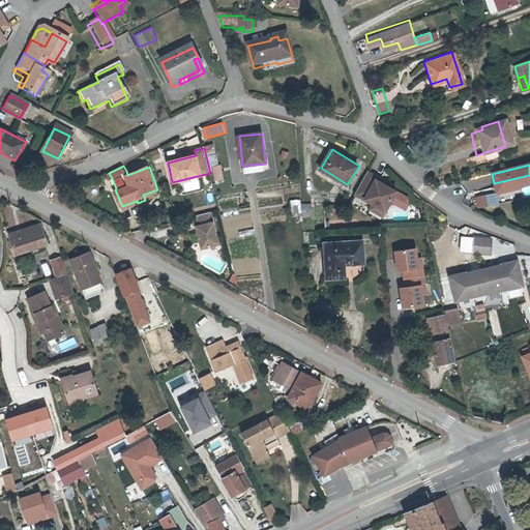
[(212,167),(215,180),(215,181),(224,179),(221,166),(212,167)]
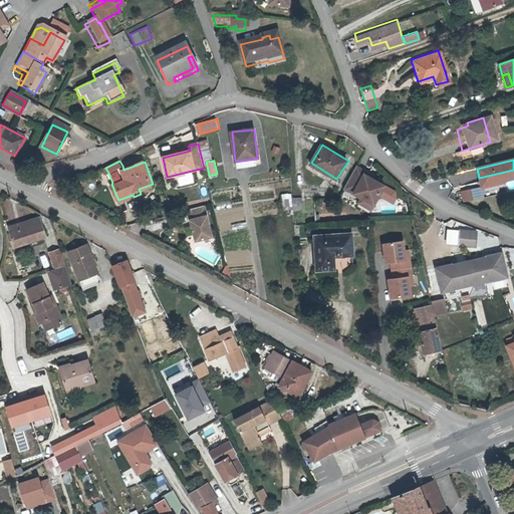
[(374,177),(356,167),(344,188),(361,198),(359,203),(370,210),(384,187),(372,180),(374,177)]
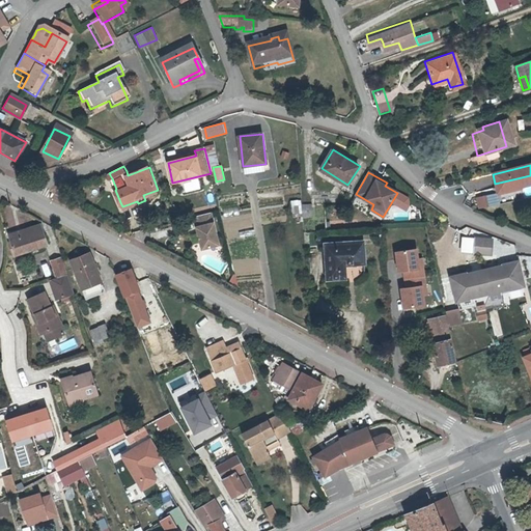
[(530,175),(495,184),(496,189),(519,183),(521,188),(530,185),(530,175)]
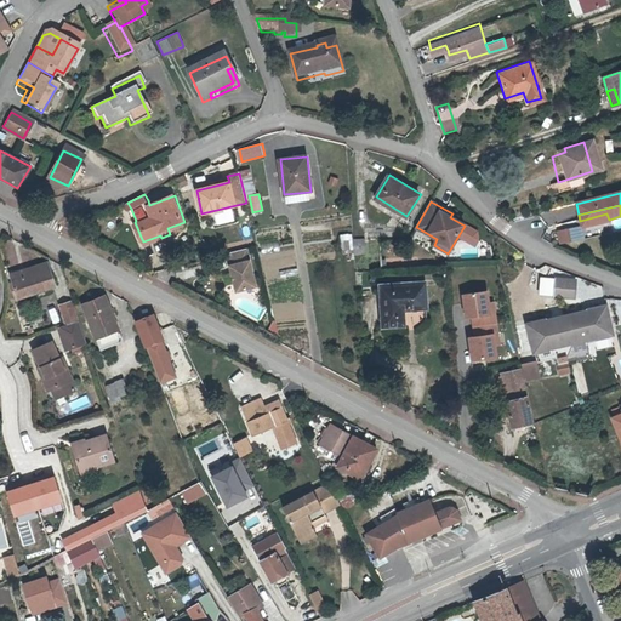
[(607,214),(580,221),(582,226),(609,220),(607,214)]
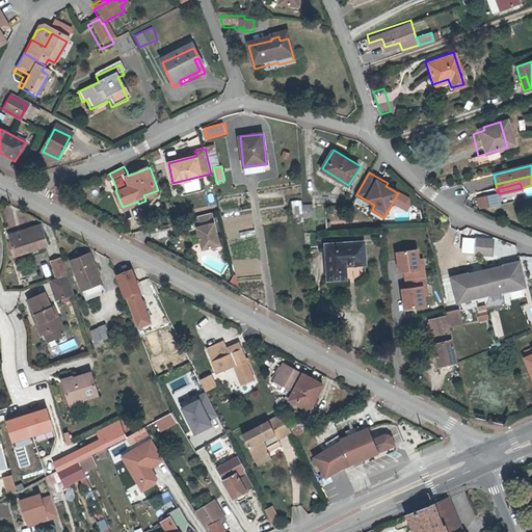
[(485,195),(478,197),(480,208),(487,207),(485,195)]
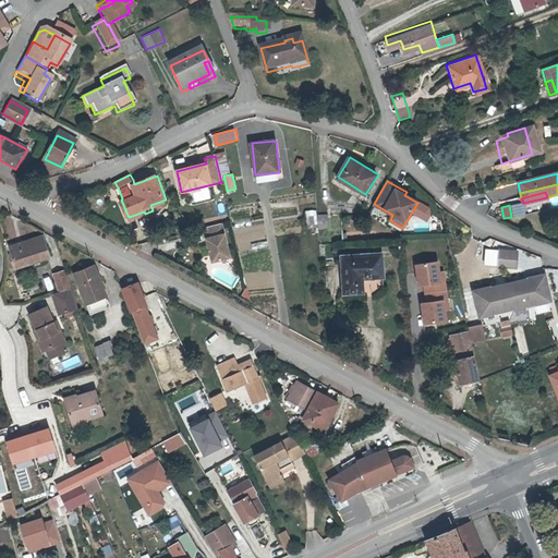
[(316,222),(315,210),(306,210),(306,222),(316,222)]
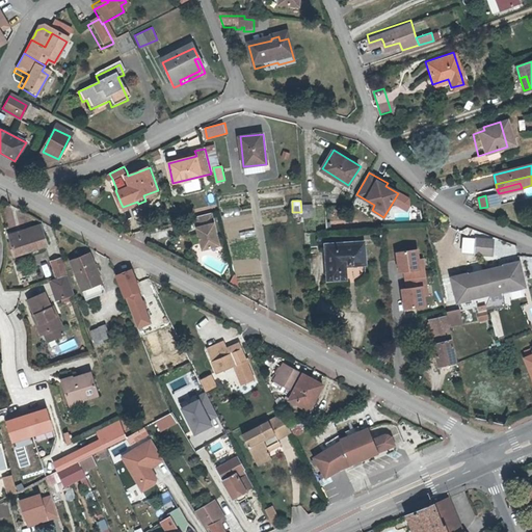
[(312,217),(311,205),(301,205),(302,218),(312,217)]
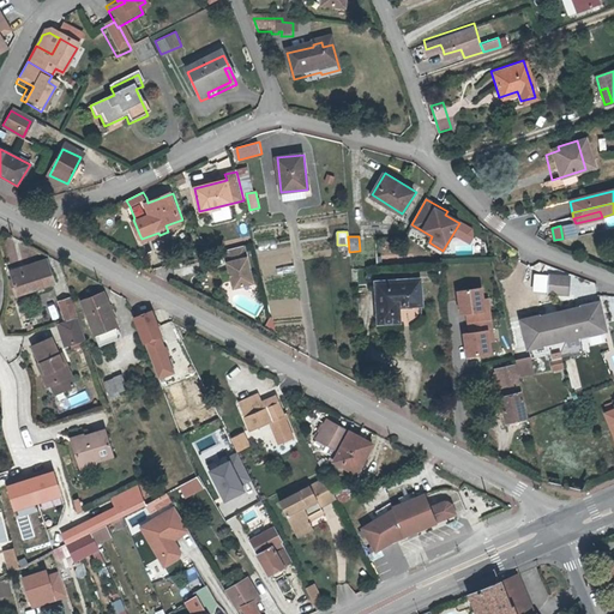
[(244,247),(234,250),(224,252),(232,281),(252,275),(244,247)]
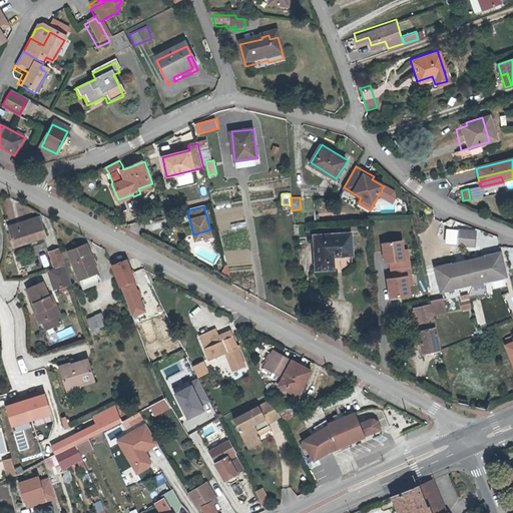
[(16,245),(46,235),(40,215),(10,224),(16,245)]
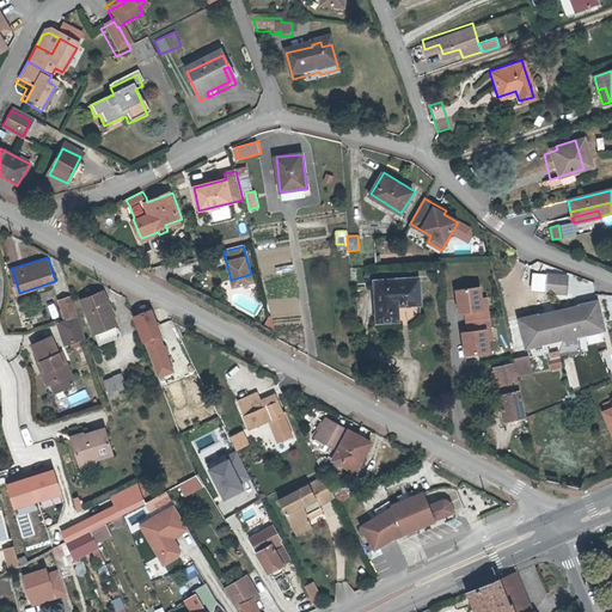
[(548,274),(545,292),(567,293),(568,275),(548,274)]
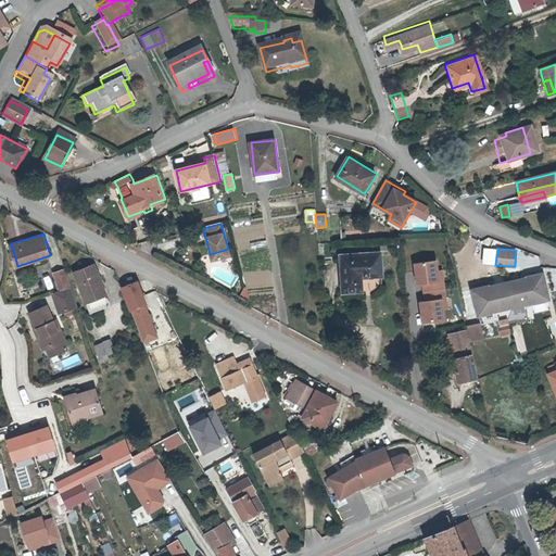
[(361,275),(382,275),(379,252),(341,254),(343,291),(362,290),(361,275)]
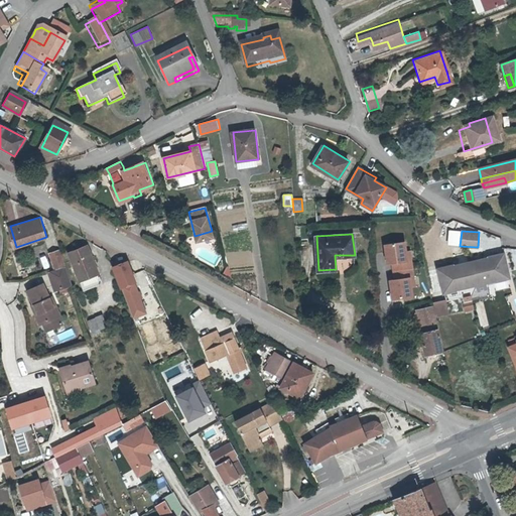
[(393,279),(389,280),(392,299),(413,295),(409,276),(412,276),(409,259),(406,259),(402,241),(382,245),(386,264),(390,263),(393,279)]
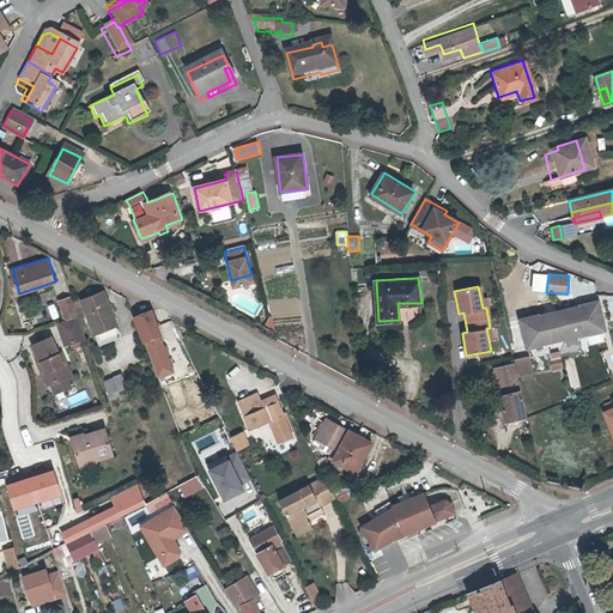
[(98,343),(121,334),(102,290),(80,298),(98,343)]
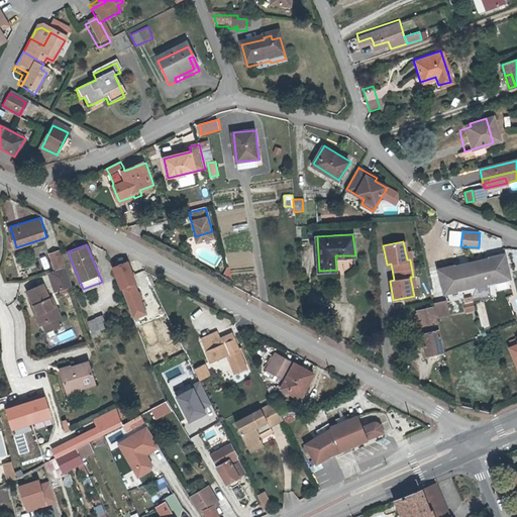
[(56,270),(65,268),(60,251),(50,254),(56,270)]
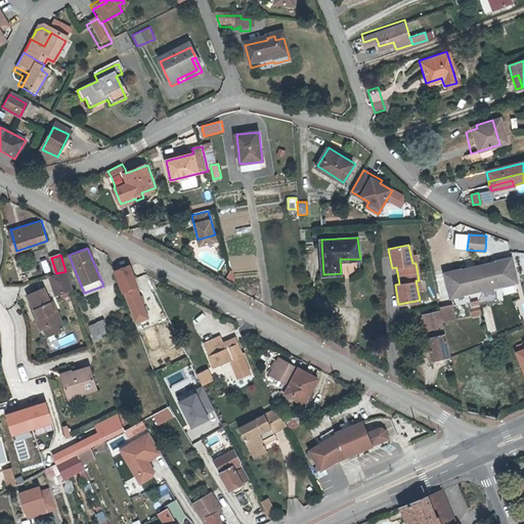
[(516,281),(510,259),(446,275),(452,298),(471,293),(493,288),(516,281)]
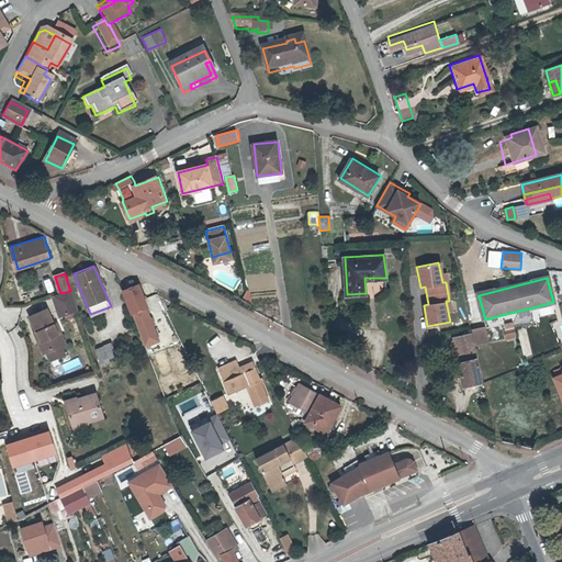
[(139,284),(124,290),(133,312),(146,306),(152,304),(147,292),(143,294),(139,284)]
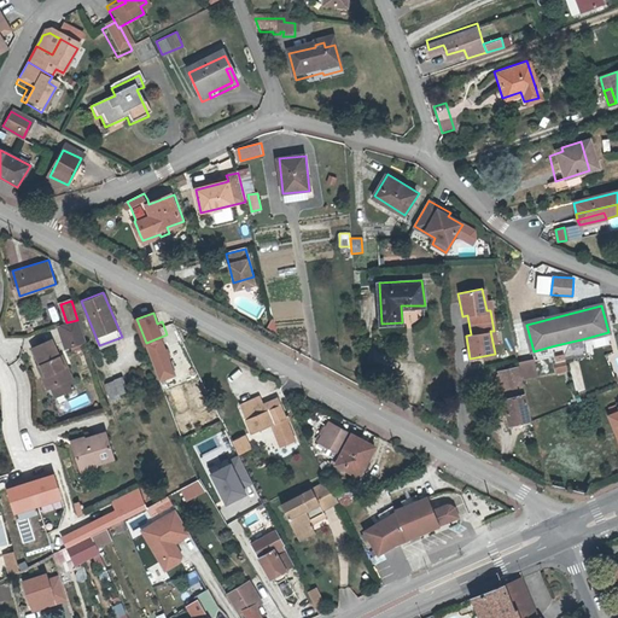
[(77,319),(77,320),(66,322),(64,324),(62,324),(58,325),(65,347),(70,345),(73,350),(85,347),(82,342),(86,340),(79,319),(77,319)]
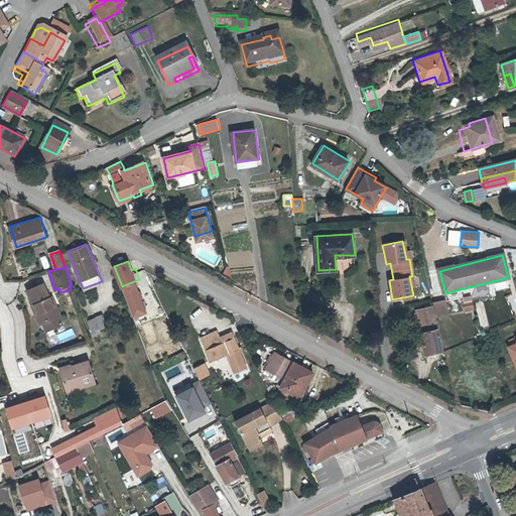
[(229,269),(224,278),(232,283),(229,269)]
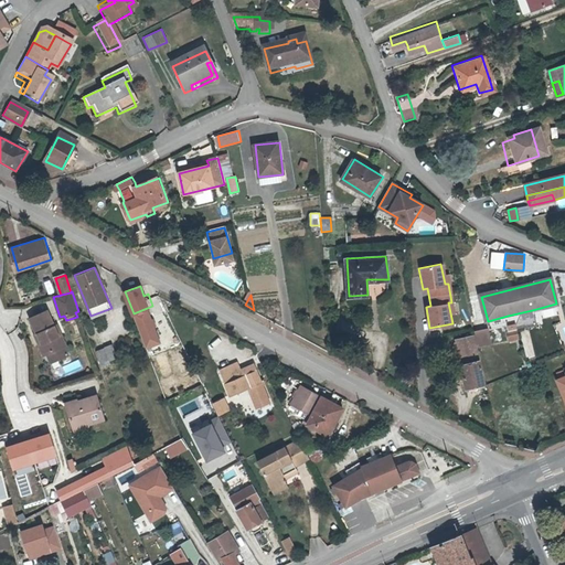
[(532,310),(508,316),(510,327),(509,327),(510,332),(518,330),(518,331),(537,326),(535,316),(533,316),(532,310)]
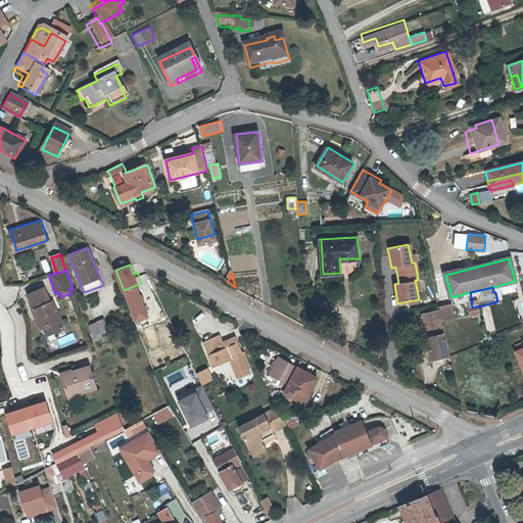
[(42,319),(39,320),(43,330),(46,329),(62,322),(63,322),(59,312),(56,313),(53,303),(47,289),(31,295),(37,311),(38,311),(42,319)]
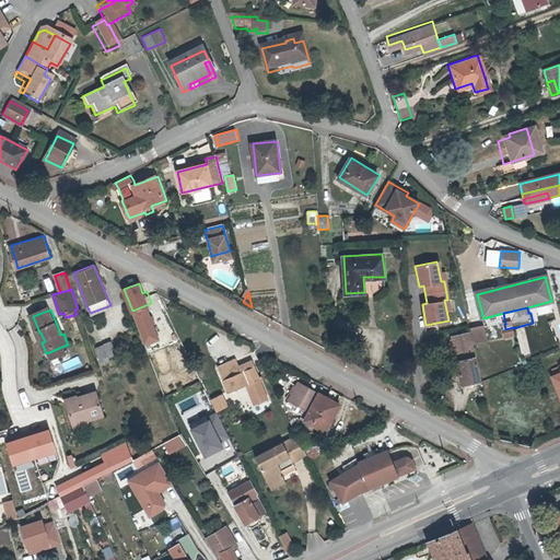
[(485,327),(470,330),(470,333),(474,346),(488,342),(485,327)]
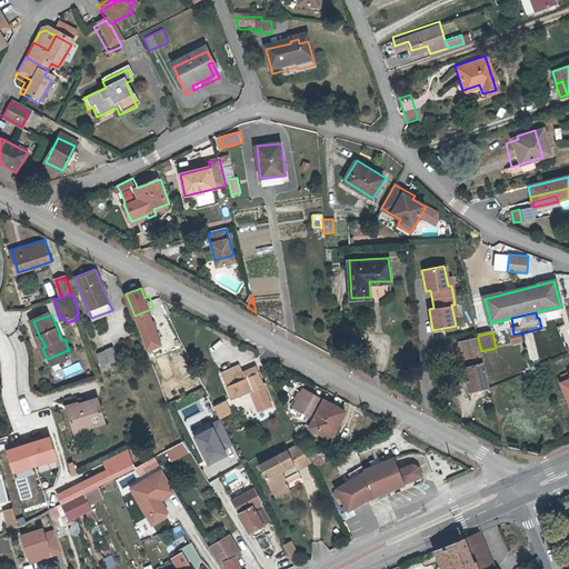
[(478,338),(459,343),(465,368),(470,391),(488,387),(482,363),(483,363),(481,351),(478,338)]
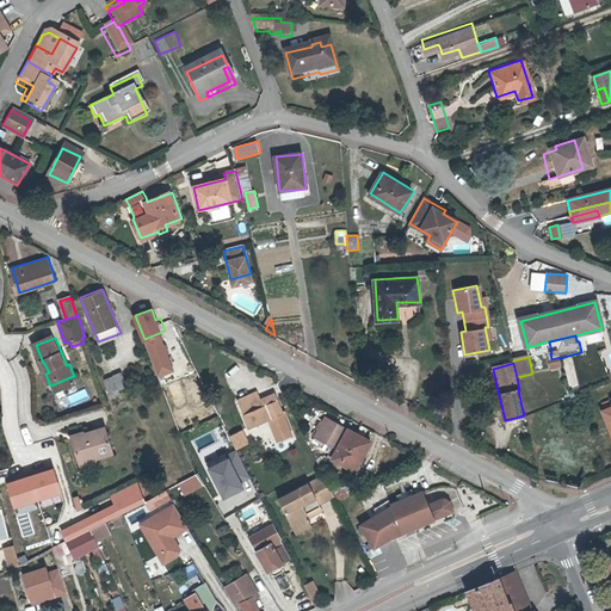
[(73,376),(54,384),(57,394),(76,387),(73,376)]
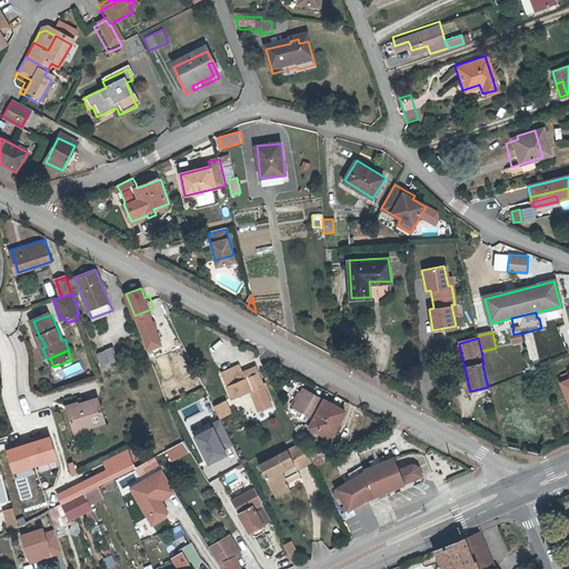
[(108,356),(112,369),(120,366),(116,352),(108,356)]
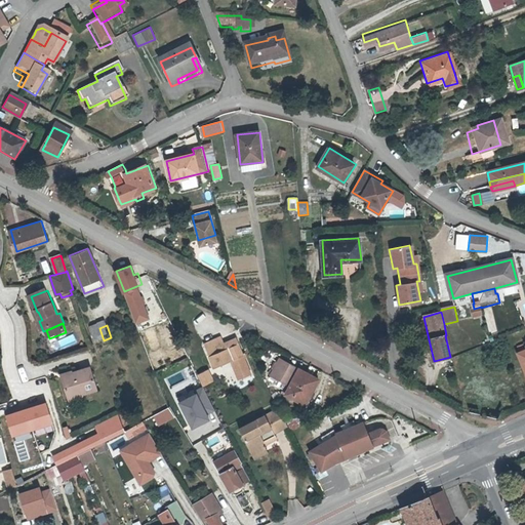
[(104,340),(99,328),(92,330),(96,345),(105,342),(104,340)]
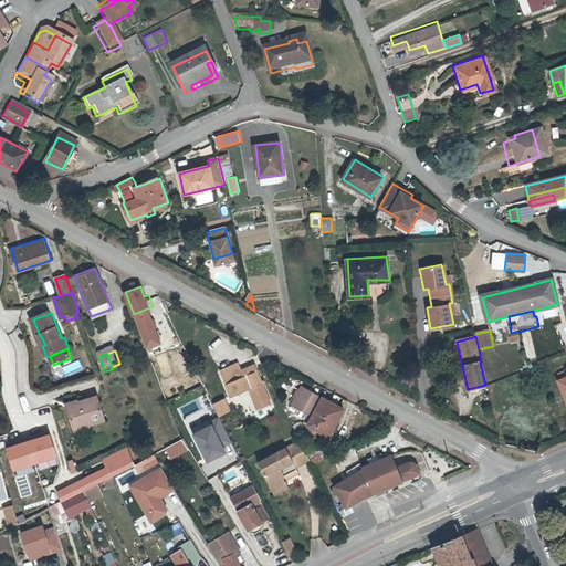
[(237,360),(220,368),(231,392),(250,385),(259,405),(272,398),(254,362),(240,368),(237,360)]
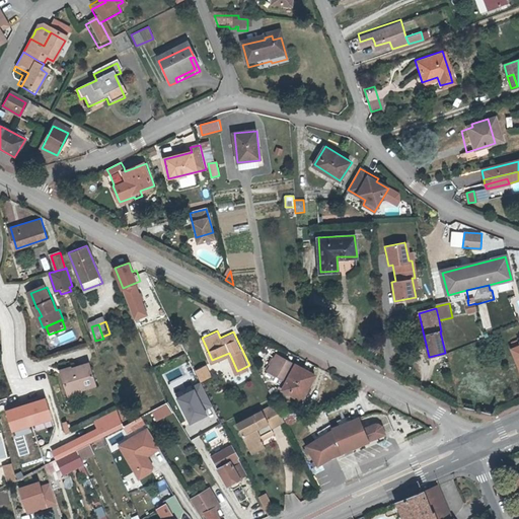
[(314,375),(276,355),(267,372),(286,381),(281,390),(300,400),(314,375)]
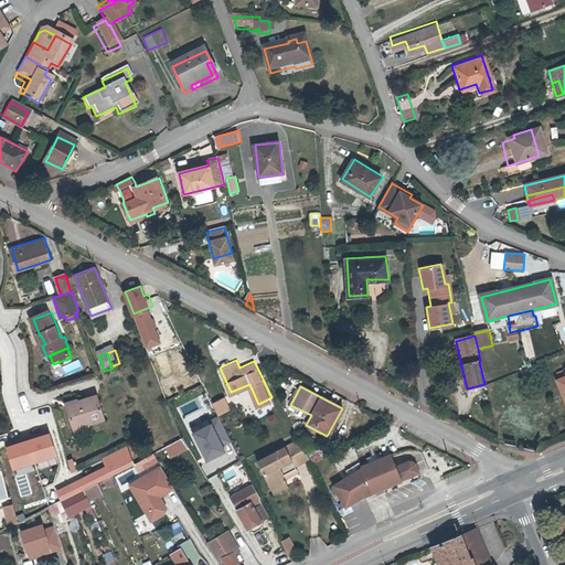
[(74,430),(89,426),(105,422),(98,397),(67,406),(74,430)]
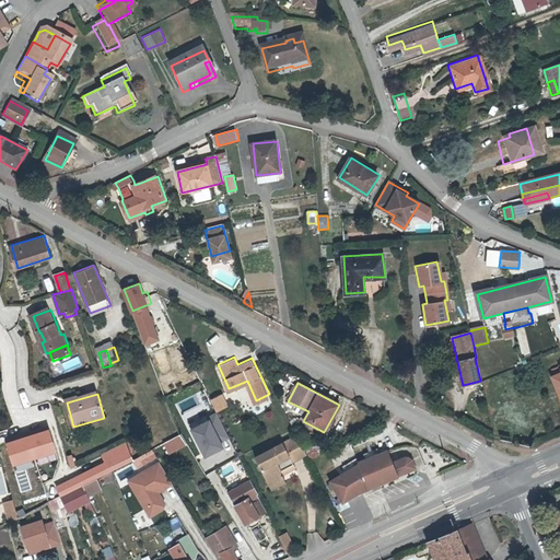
[(210,398),(214,411),(228,408),(223,394),(210,398)]
